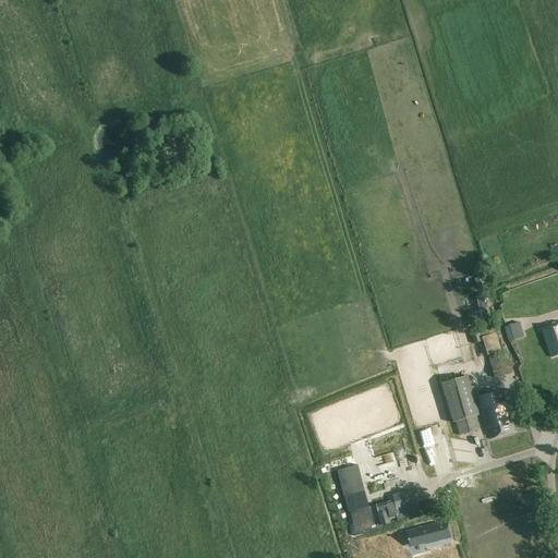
[(474,279),(478,290),(486,287),(482,277),(474,279)]
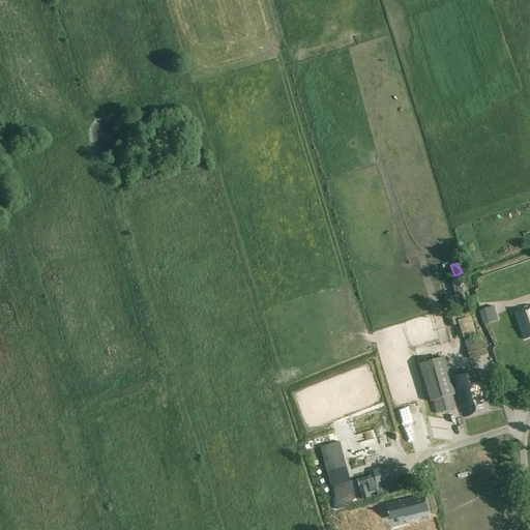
[(448,296),(463,286),(459,281),(445,291),(448,296)]
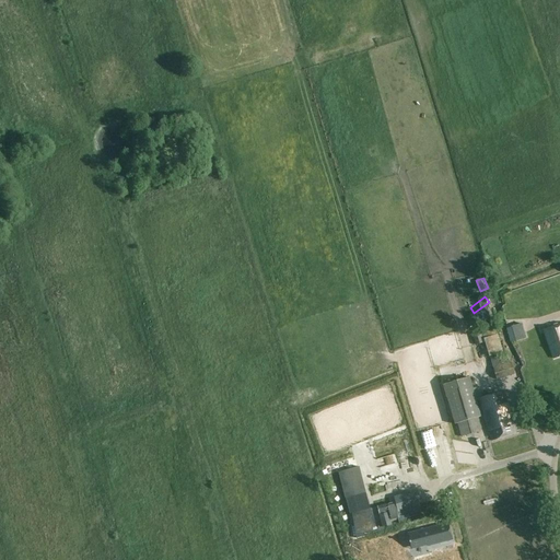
[(477,322),(492,311),(488,305),(473,316),(477,322)]
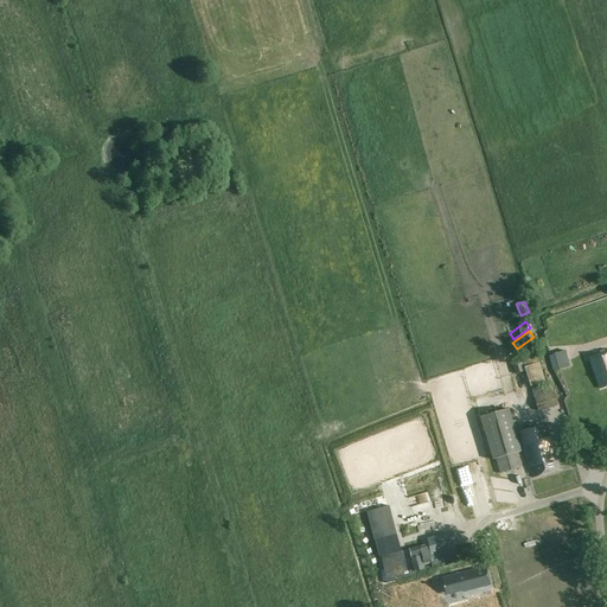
[(566,351),(556,355),(554,345),(547,347),(554,372),(572,366),(566,351)]
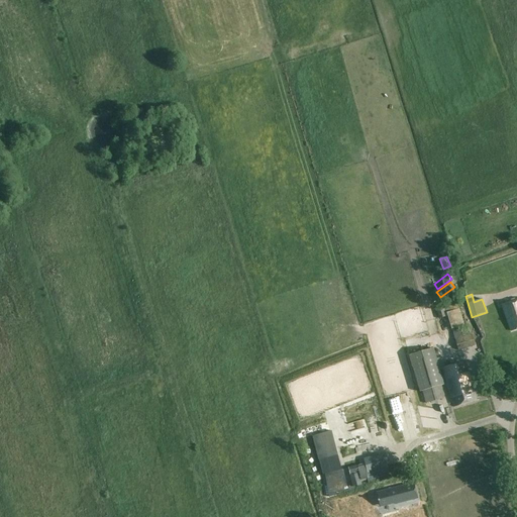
[(511,331),(516,329),(516,299),(502,305),(511,331)]
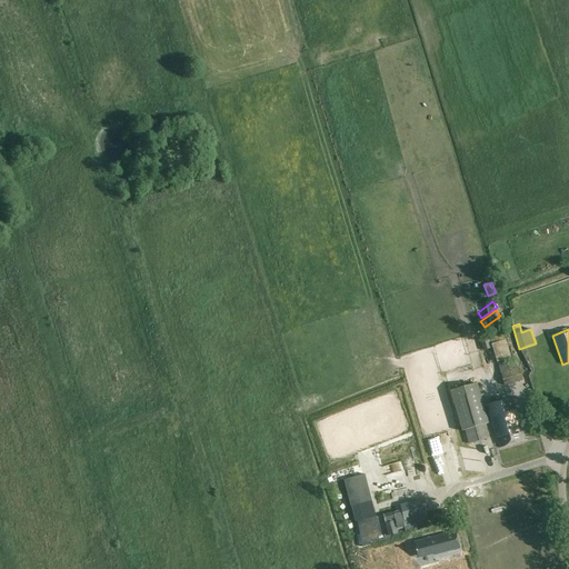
[(511,358),(505,340),(503,335),(488,339),(488,338),(480,340),(483,351),(492,348),(497,362),(511,358)]
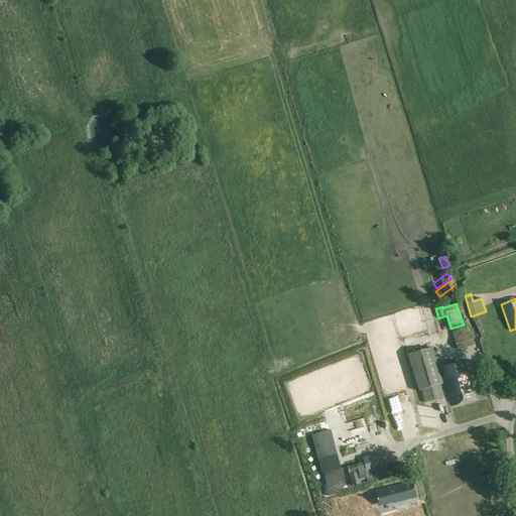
[(458,350),(475,345),(468,326),(452,331),(458,350)]
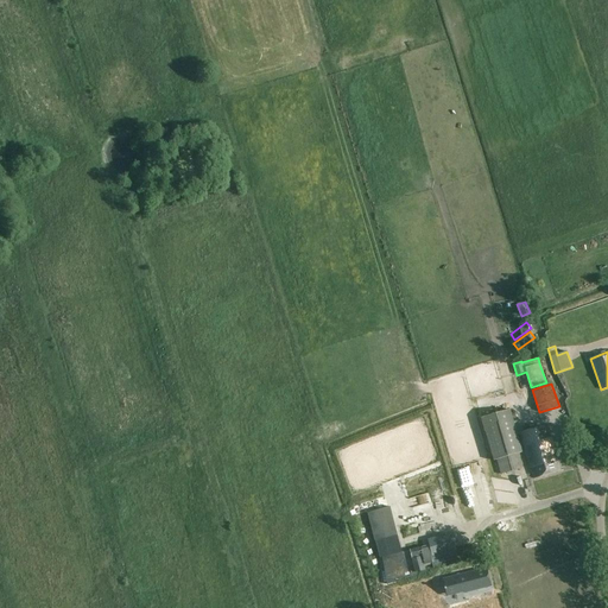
[(481,418),(493,461),(496,460),(501,474),(523,468),(518,454),(521,453),(510,410),(481,418)]
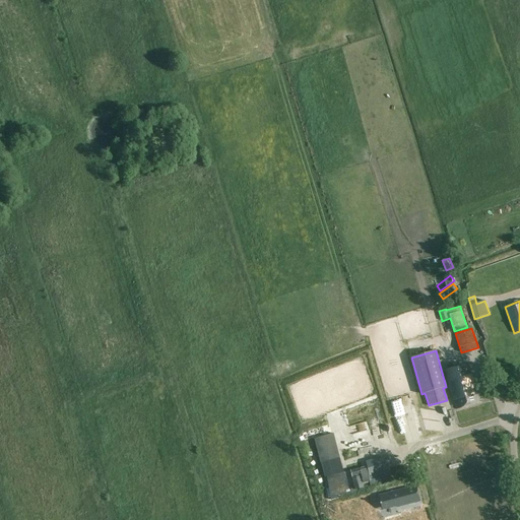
[(456,409),(479,402),(476,393),(473,394),(471,388),(474,387),(467,364),(445,371),(456,409)]
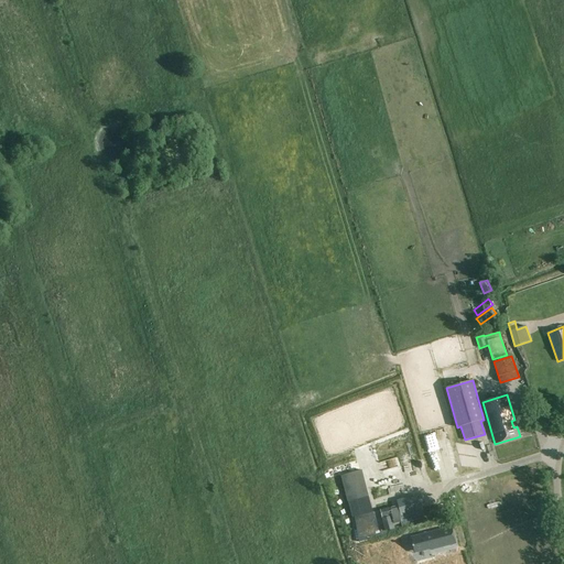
[(368,497),(361,470),(350,474),(357,500),(368,497)]
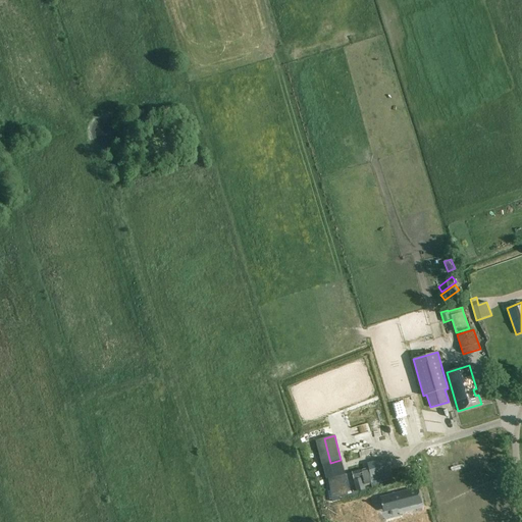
[(411,446),(417,445),(415,435),(409,437),(411,446)]
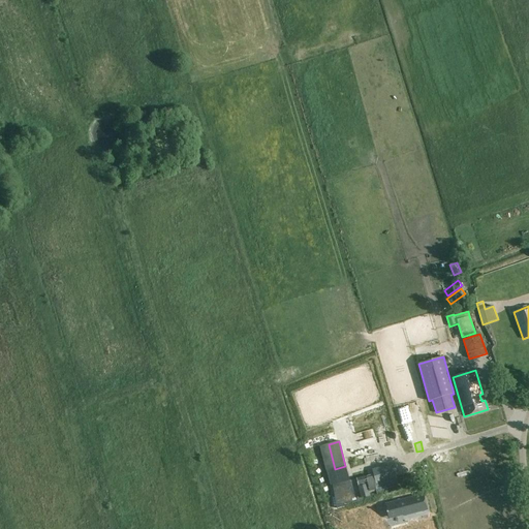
[(373,442),(365,446),(369,454),(377,448),(373,442)]
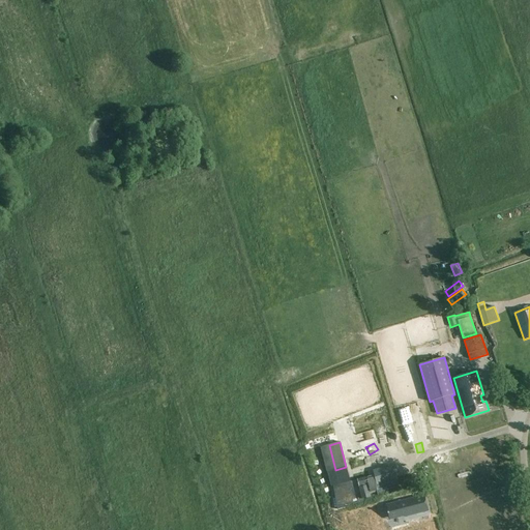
[(393,465),(373,470),(374,474),(356,478),(361,496),(399,486),(393,465)]
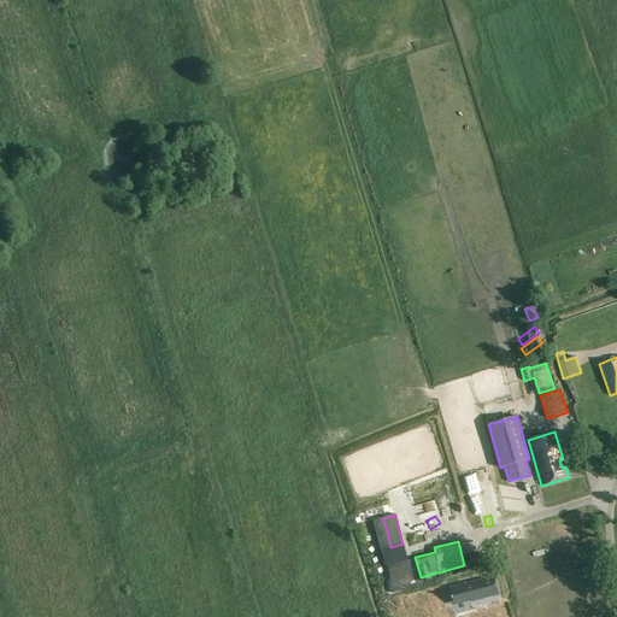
[(415,582),(410,560),(387,565),(393,588),(415,582)]
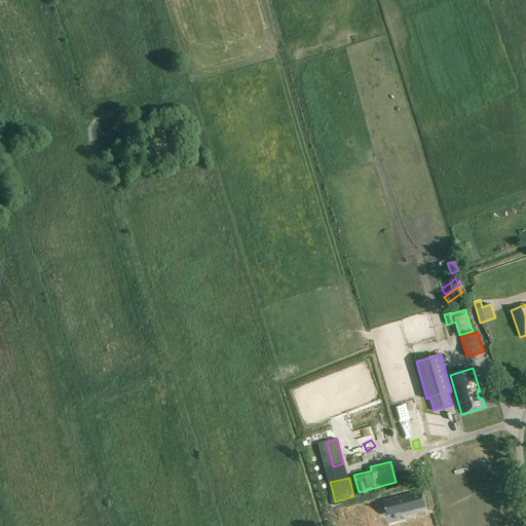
[(402,513),(424,508),(420,492),(383,501),(386,515),(401,511),(402,513)]
